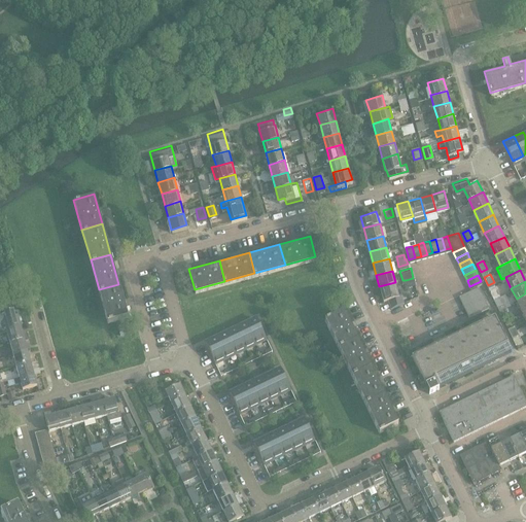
[(395,282),(379,286),(383,299),(398,294),(395,282)]
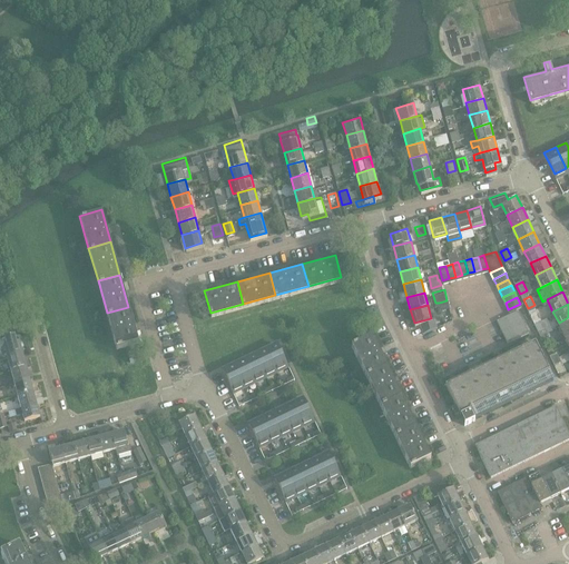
[(535,305),(528,308),(532,318),(539,315),(535,305)]
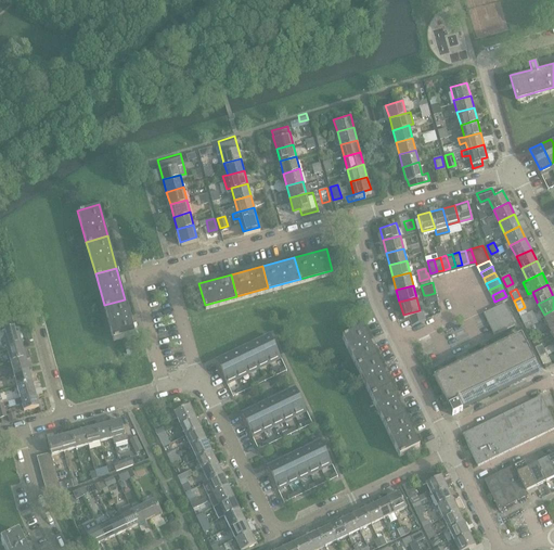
[(125,299),(104,305),(113,337),(134,331),(125,299)]
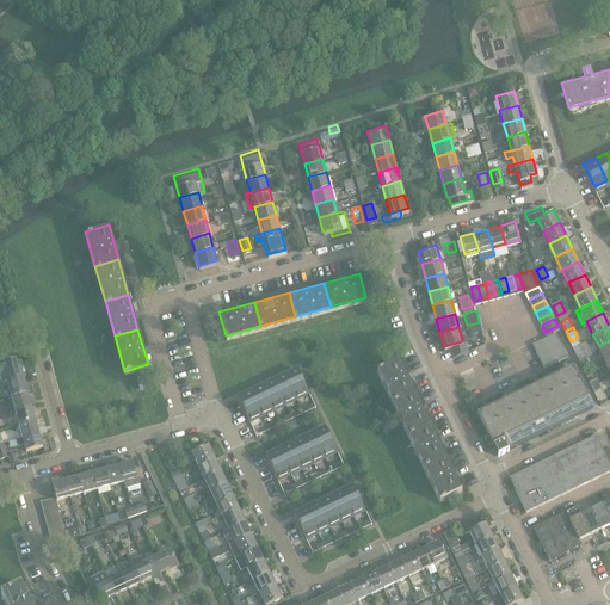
[(554,329),(531,340),(543,364),(566,353),(554,329)]
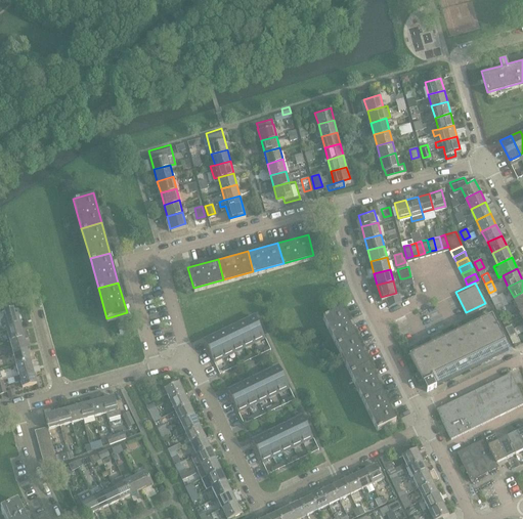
[(522,292),(514,297),(519,308),(522,306),(522,292)]
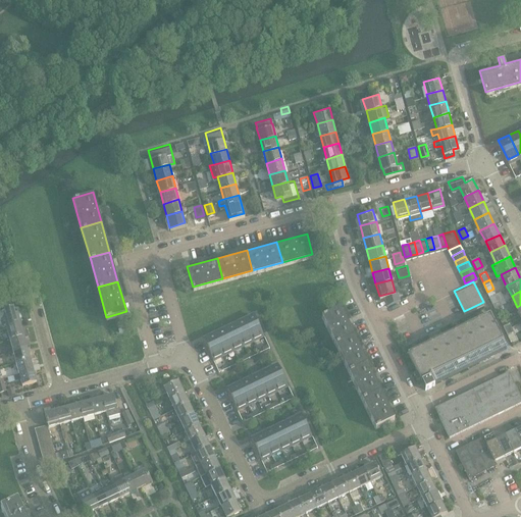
[(3,313),(6,324),(20,321),(17,309),(15,310),(13,304),(1,307),(3,313)]
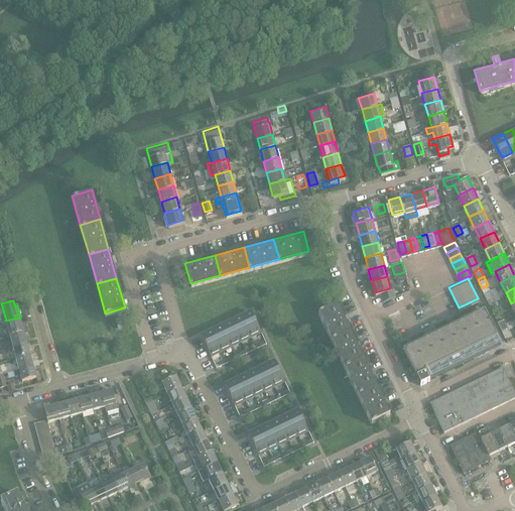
[(317,310),(331,338),(349,330),(336,301),(317,310)]
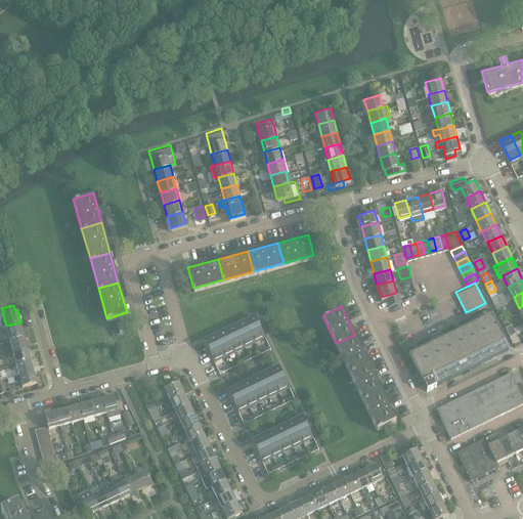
[(408,351),(418,371),(422,379),(426,387),(426,388),(435,383),(508,347),(504,340),(505,339),(491,311),(408,351)]
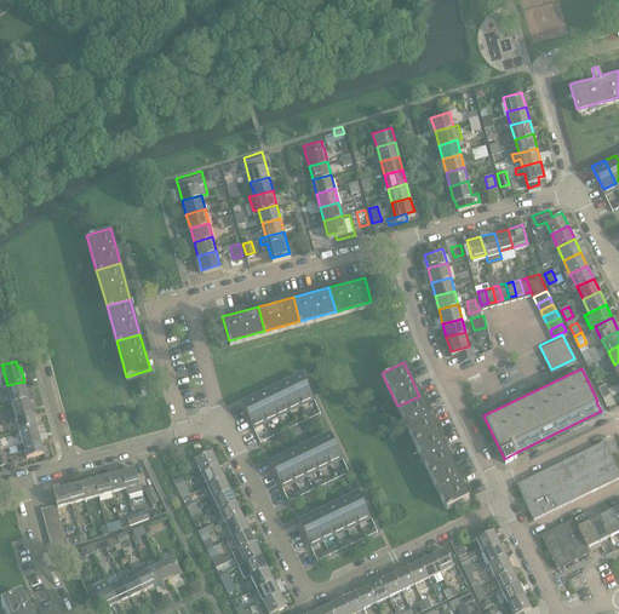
[(302,371),(288,377),(299,400),(313,394),(302,371)]
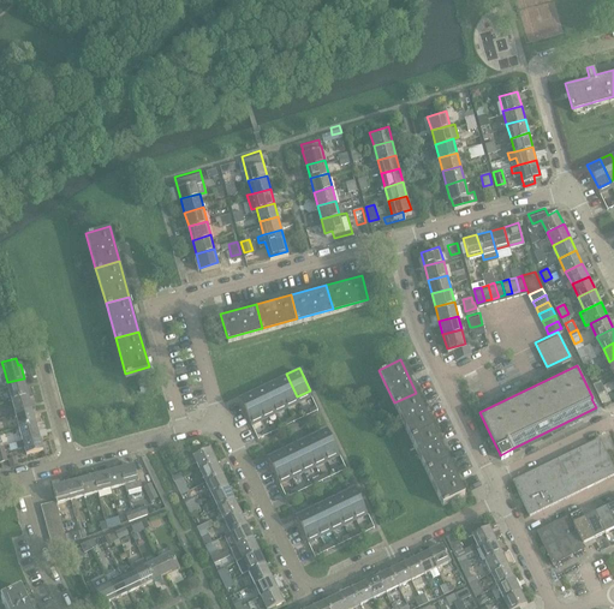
[(286,374),(275,380),(286,402),(297,396),(286,374)]
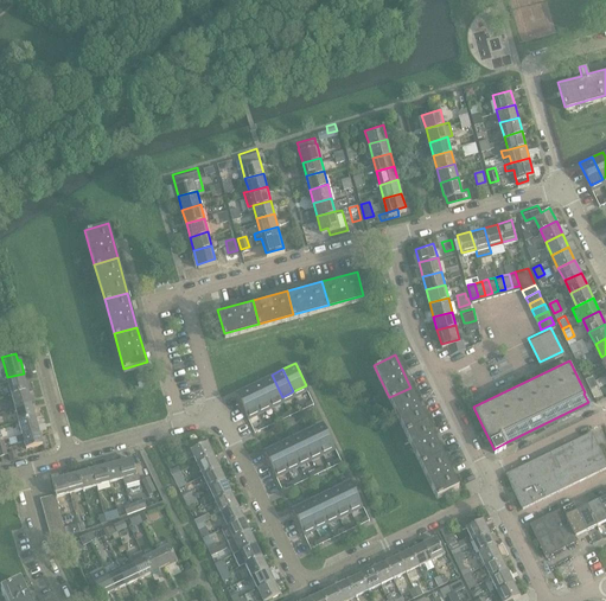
[(24,373),(7,377),(11,391),(27,387),(24,373)]
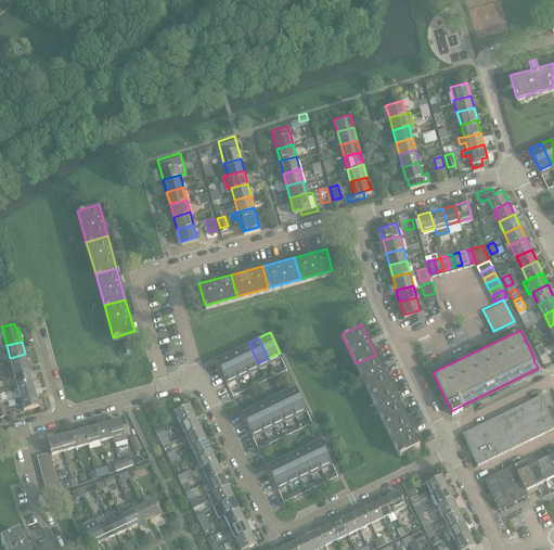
[(248,343),(237,347),(247,368),(258,363),(248,343)]
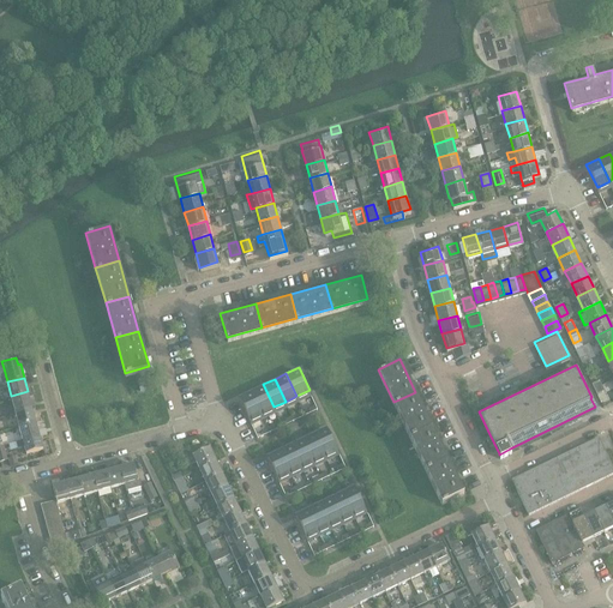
[(263,384),(251,390),(262,413),(274,407),(263,384)]
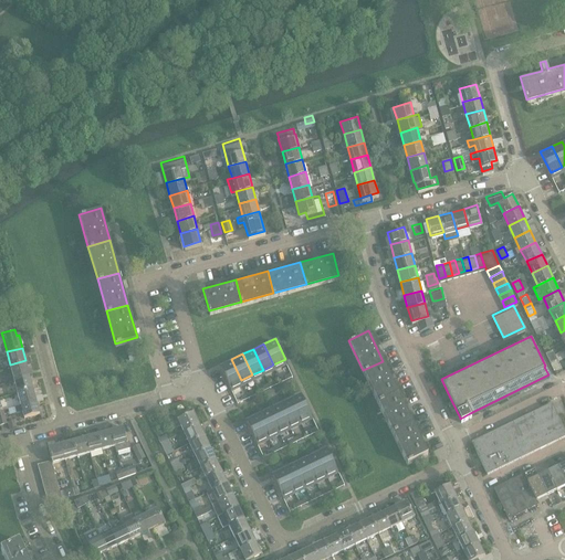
[(231,359),(220,365),(230,386),(241,380),(231,359)]
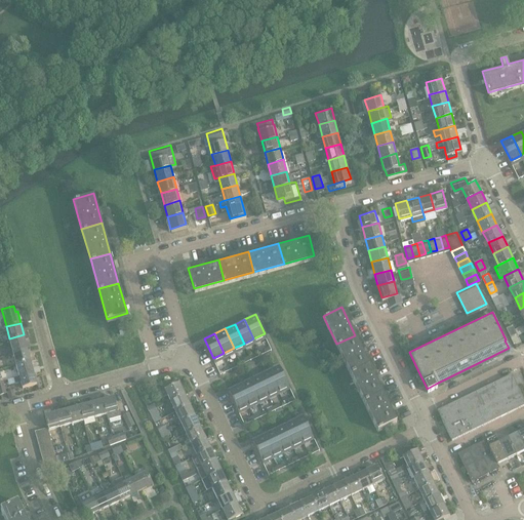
[(24,334),(9,338),(12,350),(27,346),(24,334)]
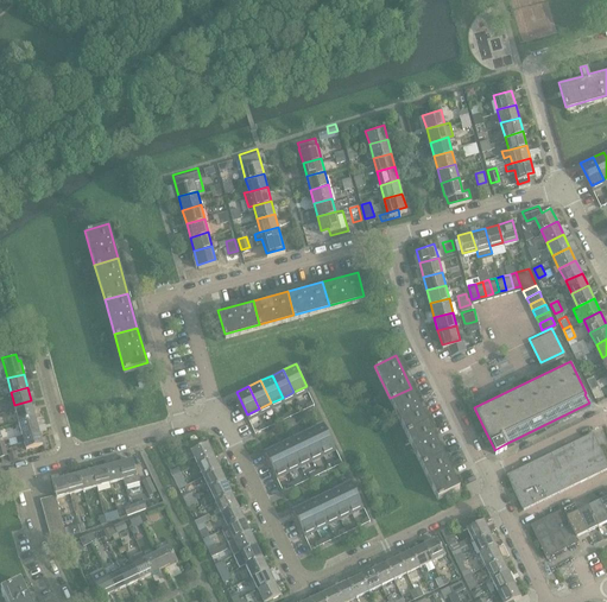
[(411,388),(390,398),(405,431),(428,420),(411,388)]
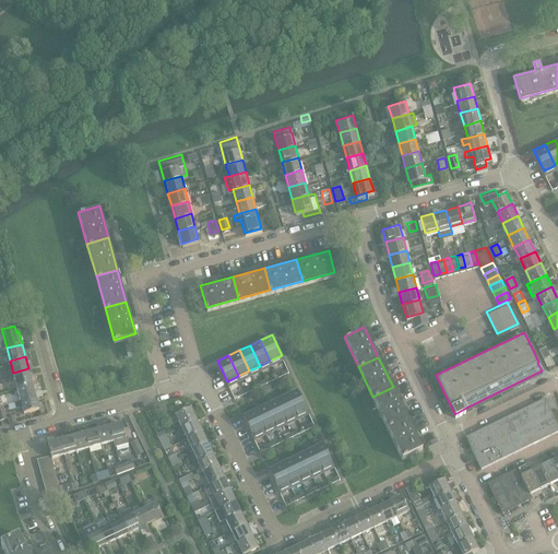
[(28,368),(13,373),(16,385),(32,380),(28,368)]
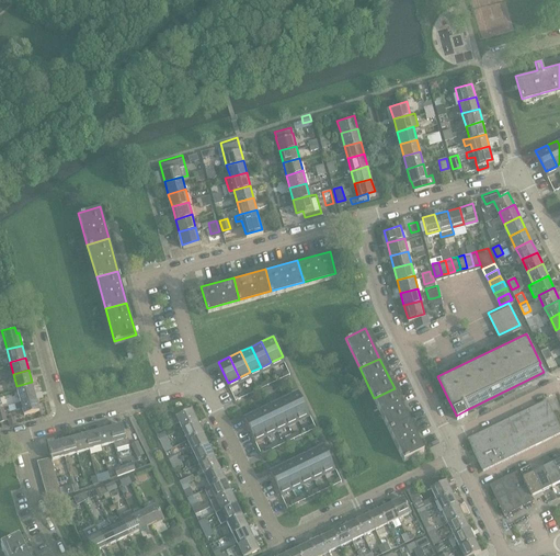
[(32,382),(16,386),(20,398),(35,394),(32,382)]
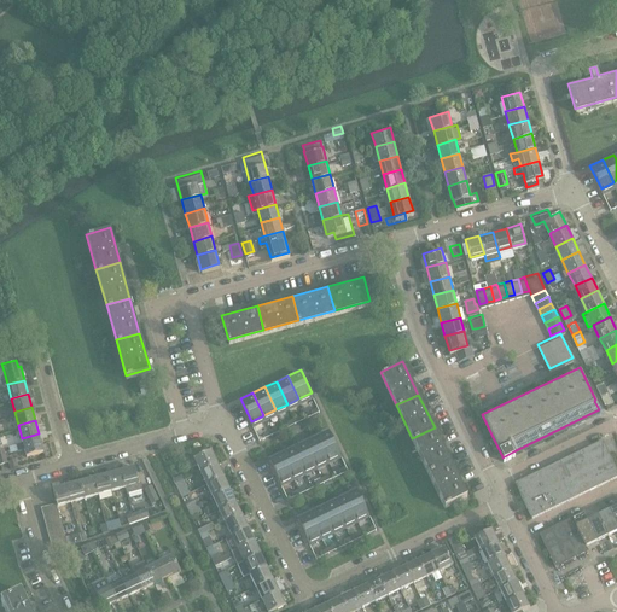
[(435,427),(412,438),(428,471),(450,460),(435,427)]
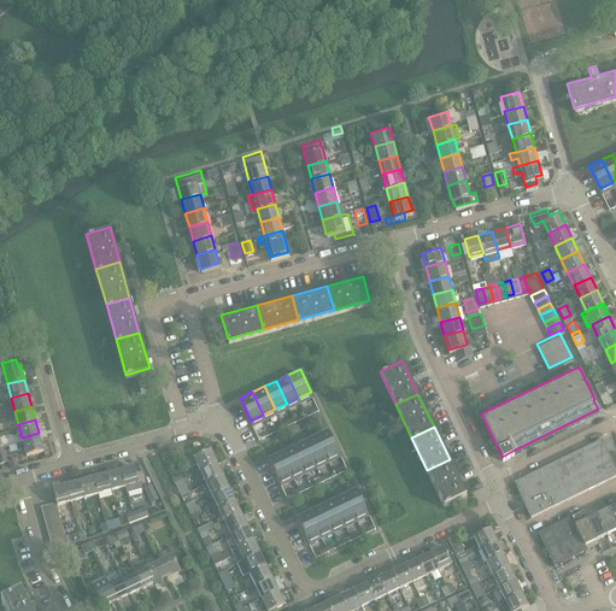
[(328,428),(316,434),(327,457),(339,451),(328,428)]
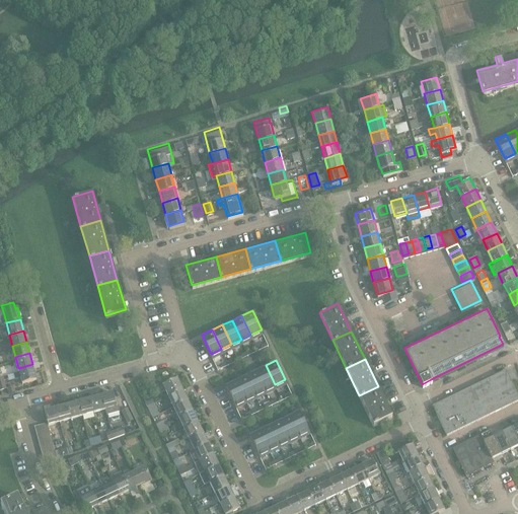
[(32,364),(18,368),(12,370),(14,375),(19,374),(21,380),(35,376),(32,364)]
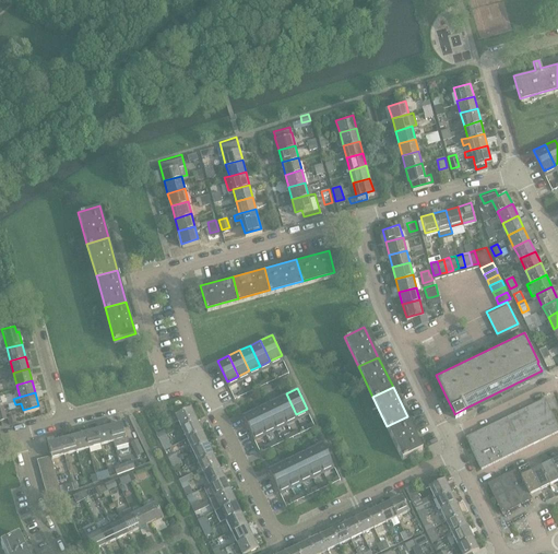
[(286,393),(275,399),(285,420),(296,414),(286,393)]
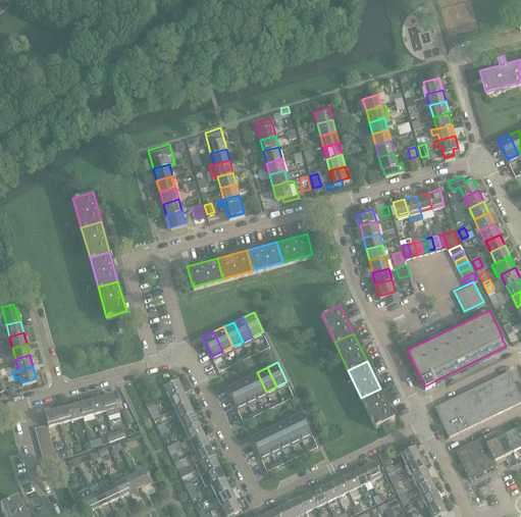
[(520,395),(508,368),(489,377),(504,408),(520,399),(520,395)]
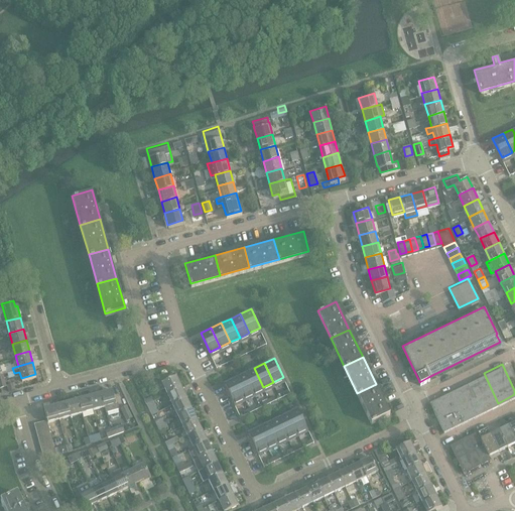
[(254,368),(244,372),(253,391),(263,387),(254,368)]
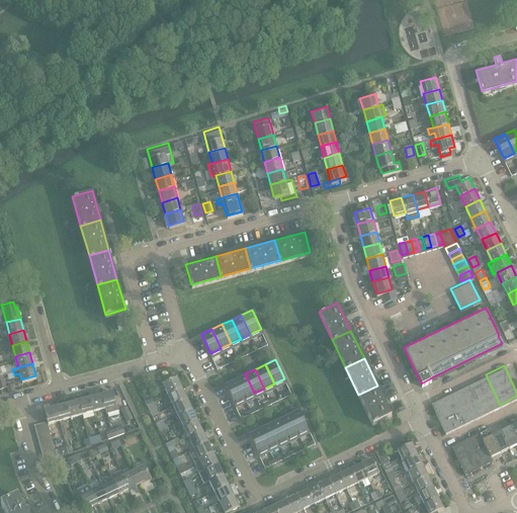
[(165,371),(151,377),(157,390),(164,387),(167,392),(181,385),(176,373),(168,377),(165,371)]
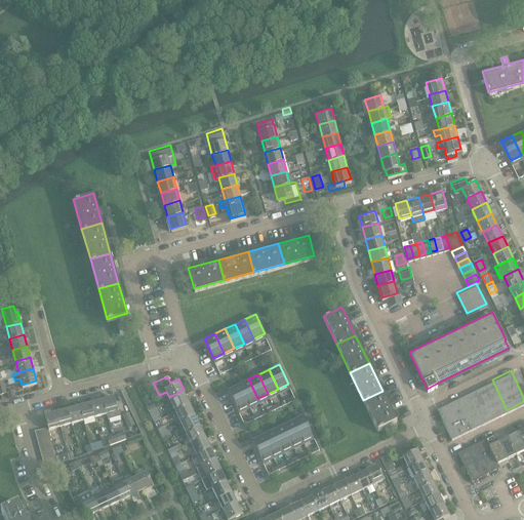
[(248,378),(239,384),(248,403),(257,398),(248,378)]
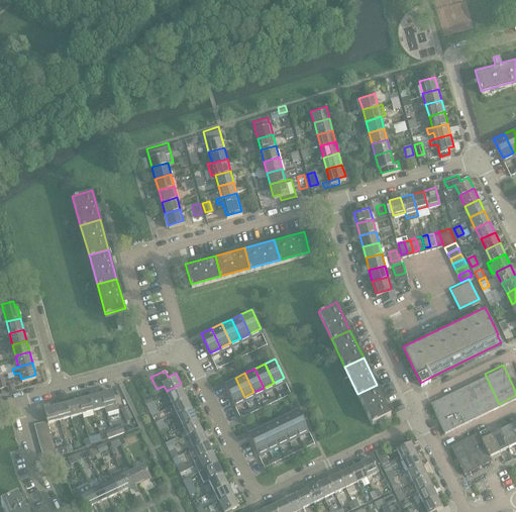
[(485,374),(467,383),(481,413),(499,404),(485,374)]
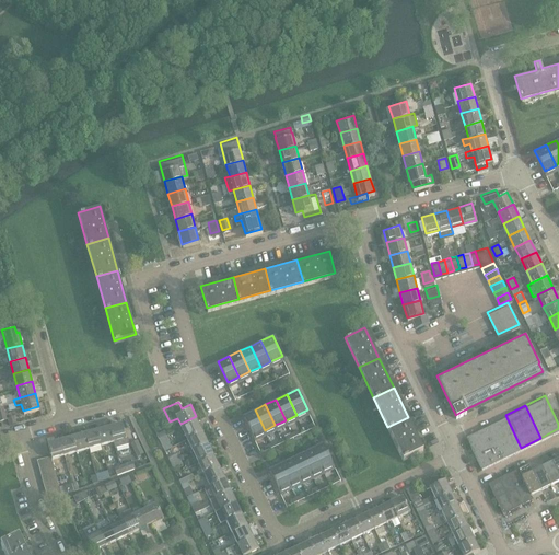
[(255,409),(243,415),(253,436),(265,430),(255,409)]
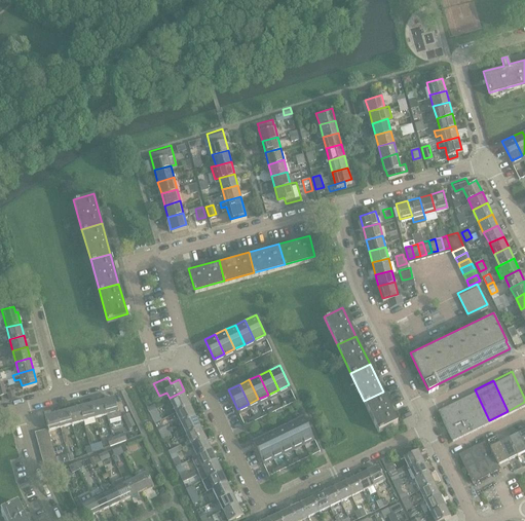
[(475,389),(456,399),(471,429),(489,420),(475,389)]
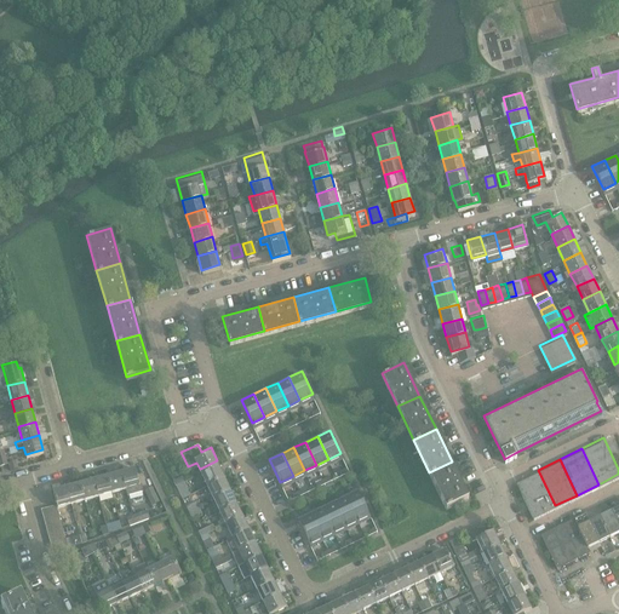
[(217,460),(200,469),(206,482),(223,474),(217,460)]
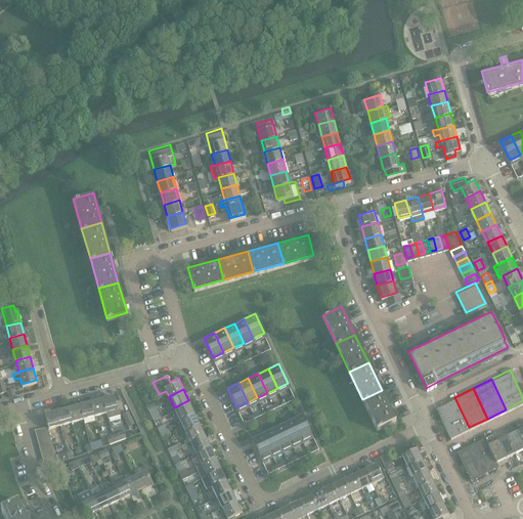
[(382,390),(362,399),(376,428),(395,419),(382,390)]
